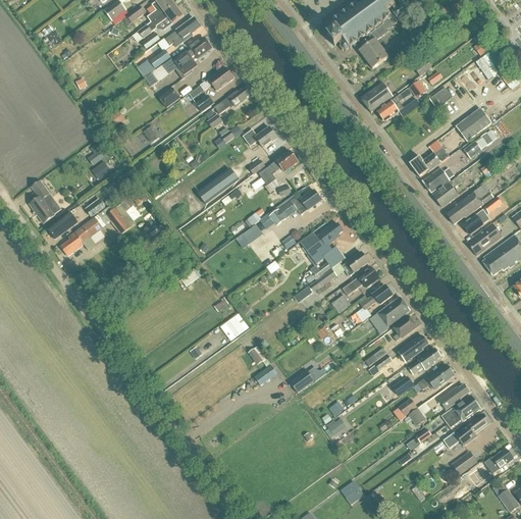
[(111,19),(125,8),(119,0),(114,0),(103,9),(111,19)]
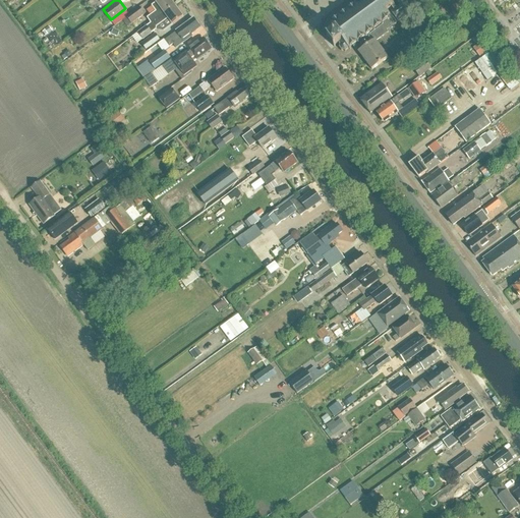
[(147,15),(151,20),(174,3),(171,0),(155,0),(151,3),(156,9),(147,15)]
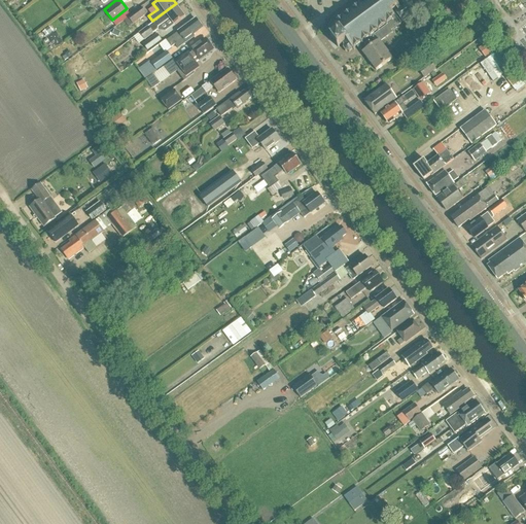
[(357,42),(362,49),(378,38),(379,39),(392,30),(390,28),(400,21),(394,12),(394,11),(401,20),(412,11),(406,3),(400,7),(399,5),(399,0),(356,0),(330,20),(331,21),(329,23),(329,27),(331,30),(330,30),(330,32),(331,33),(329,35),(338,46),(342,43),(341,46),(344,49),(350,50),(353,47),(352,46),(357,42)]
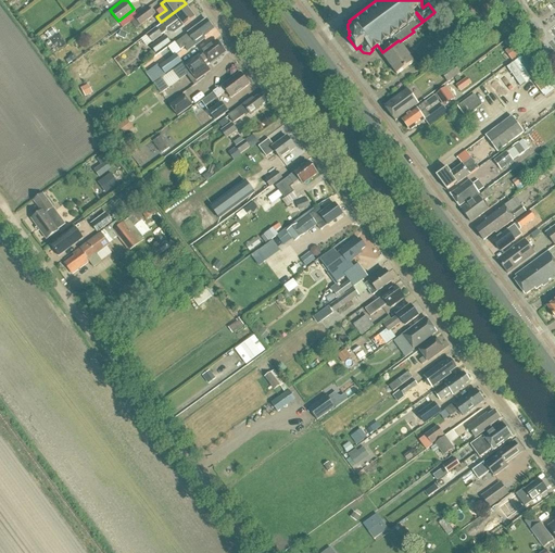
[(194,15),(186,3),(161,22),(147,33),(152,39),(162,33),(166,29),(166,26),(178,17),(184,24),(194,15)]
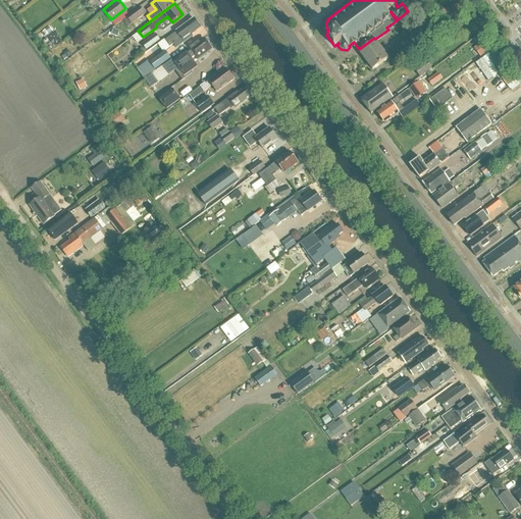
[(131,21),(144,11),(139,5),(125,14),(131,21)]
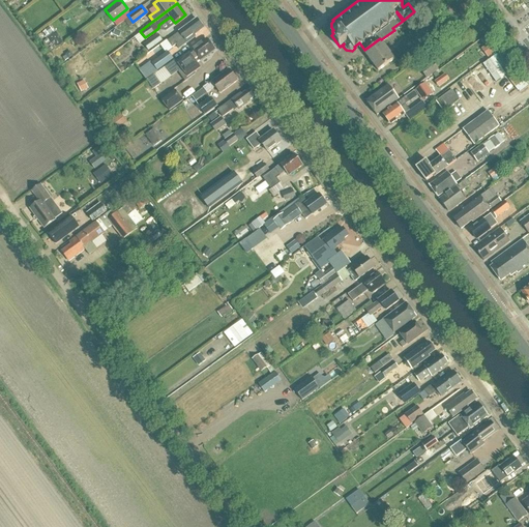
[(196,17),(167,38),(172,46),(183,37),(186,41),(196,34),(195,33),(203,26),(196,17)]
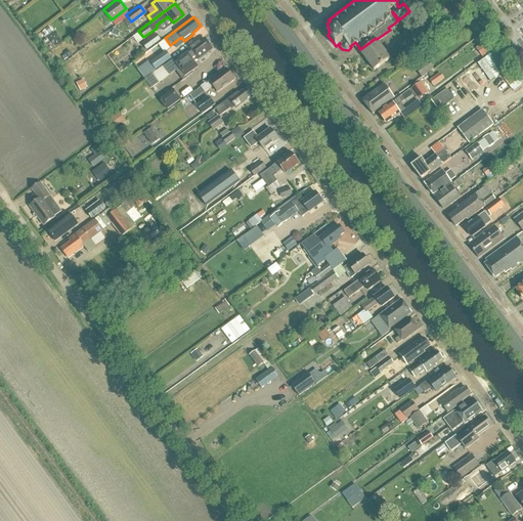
[(145,48),(160,38),(156,32),(141,42),(145,48)]
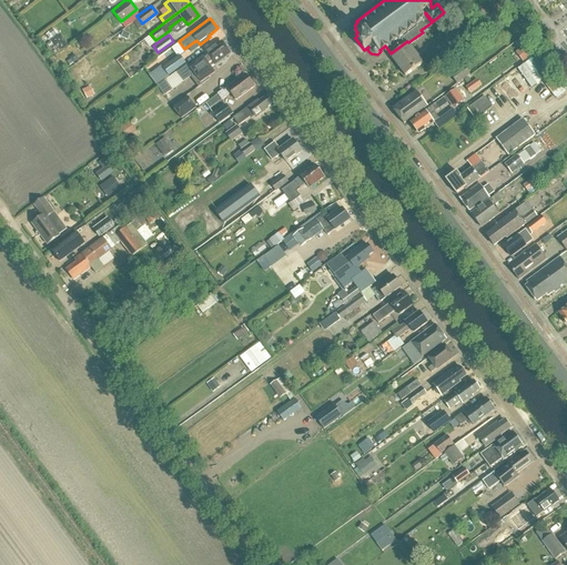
[(189,63),(192,69),(194,71),(191,73),(198,83),(206,78),(205,76),(213,70),(210,66),(213,63),(230,51),(228,49),(229,49),(226,44),(225,46),(221,40),(205,51),(202,54),(190,62),(189,63)]
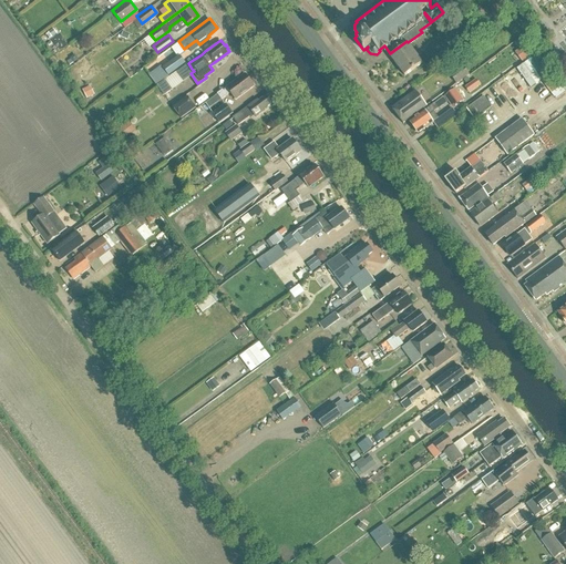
[(422,61),(408,42),(407,41),(390,53),(389,54),(403,74),(422,61)]
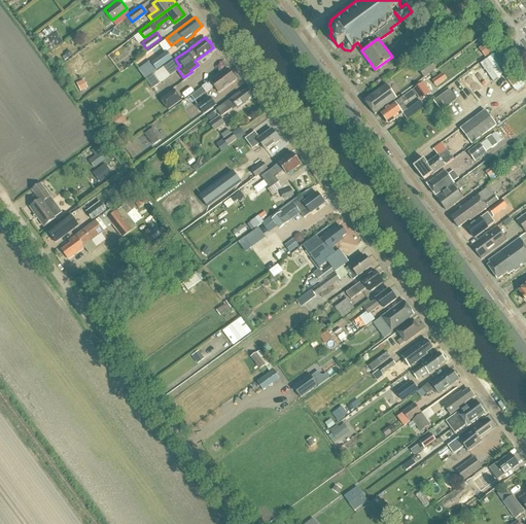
[(495,46),(489,39),(483,43),(489,51),(495,46)]
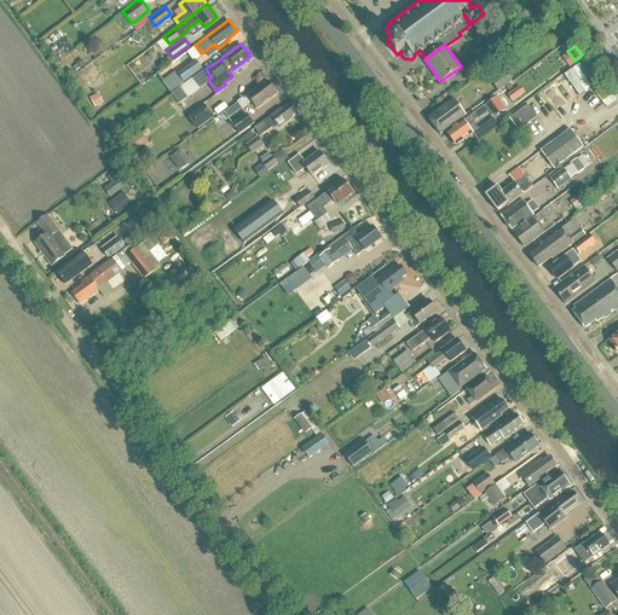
[(183,80),(201,67),(195,58),(177,71),(183,80)]
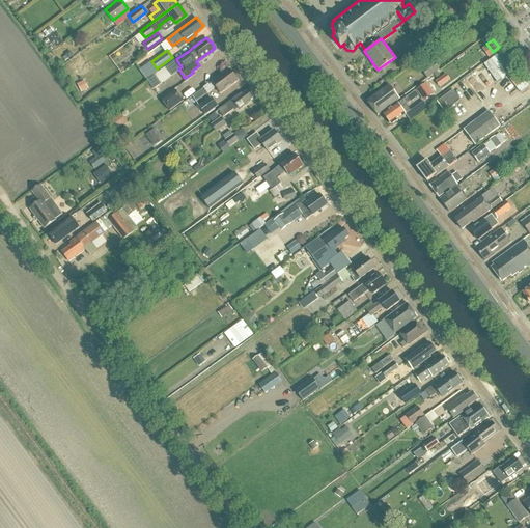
[(500,50),(483,62),(492,74),(497,80),(506,73),(511,70),(507,63),(509,62),(500,50)]
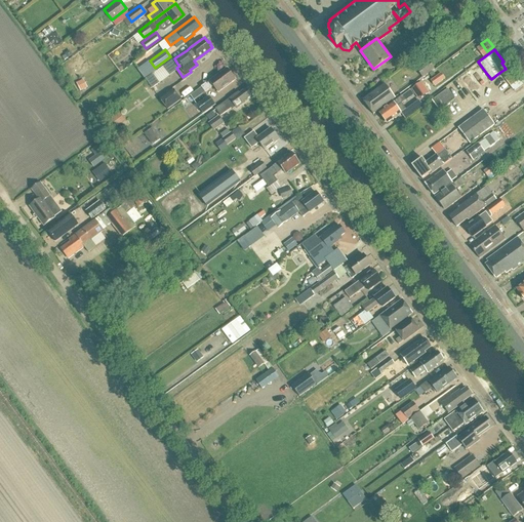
[(431,69),(434,67),(428,58),(415,67),(421,76),(428,71),(431,69)]
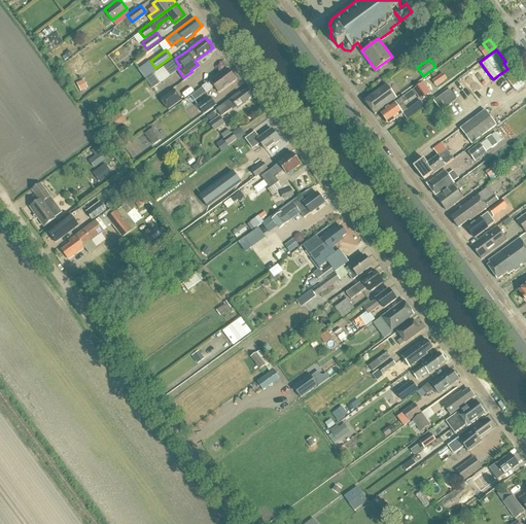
[(525,82),(512,66),(507,69),(502,72),(516,90),(525,82)]
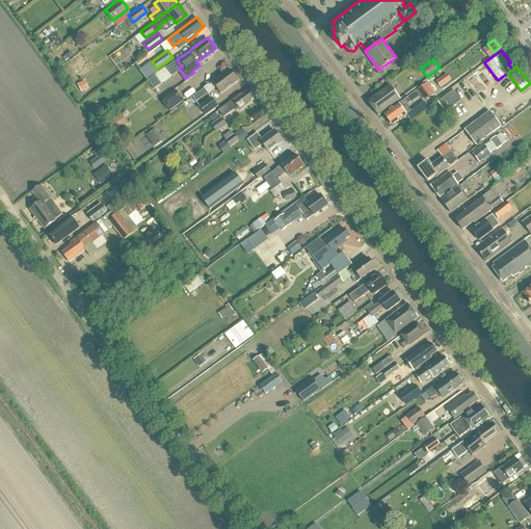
[(238,79),(230,68),(213,80),(212,79),(203,85),(207,91),(215,85),(220,91),(238,79)]
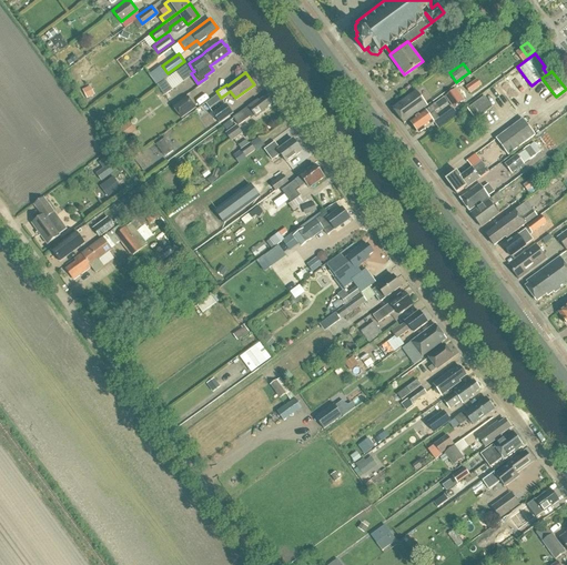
[(476,76),(465,82),(468,90),(481,83),(476,76)]
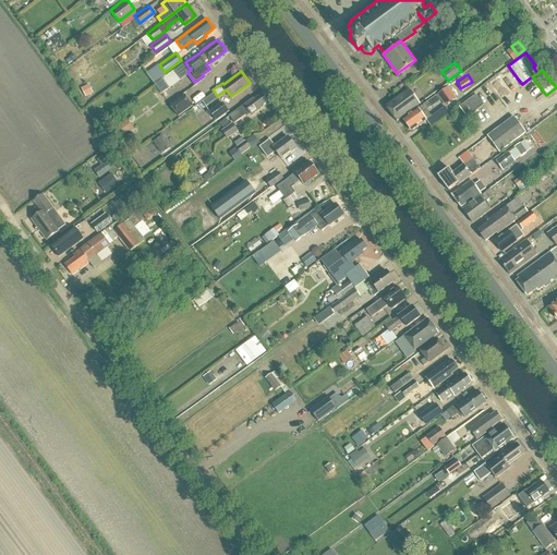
[(168,86),(161,76),(154,82),(160,92),(168,86)]
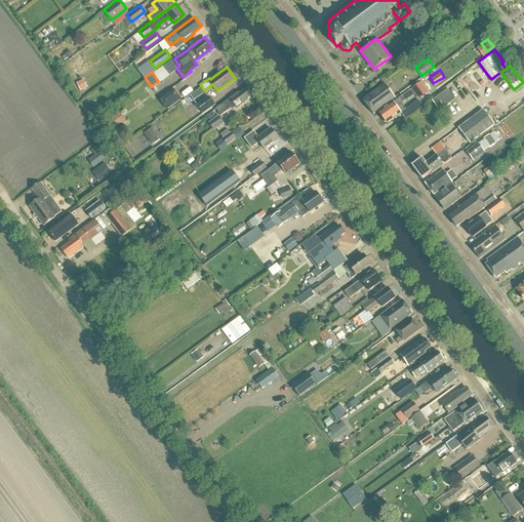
[(80,89),(87,85),(83,77),(76,81),(80,89)]
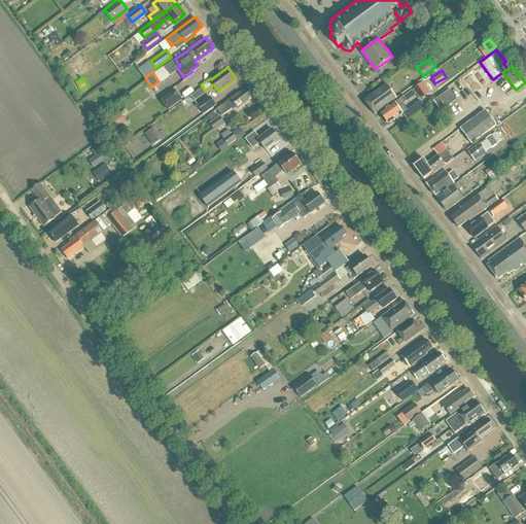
[(429,91),(422,80),(412,88),(420,98),(429,91)]
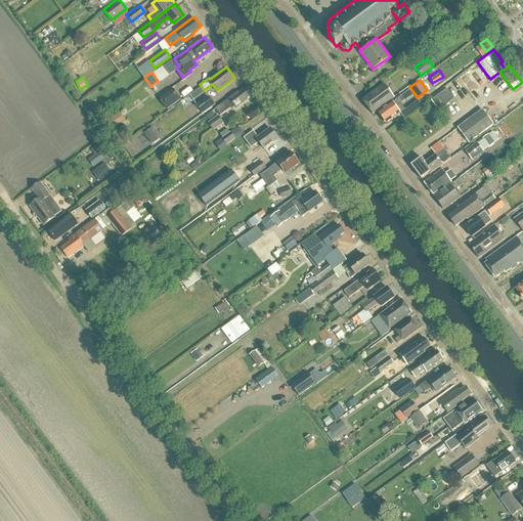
[(394,96),(384,81),(361,97),(372,112),(394,96)]
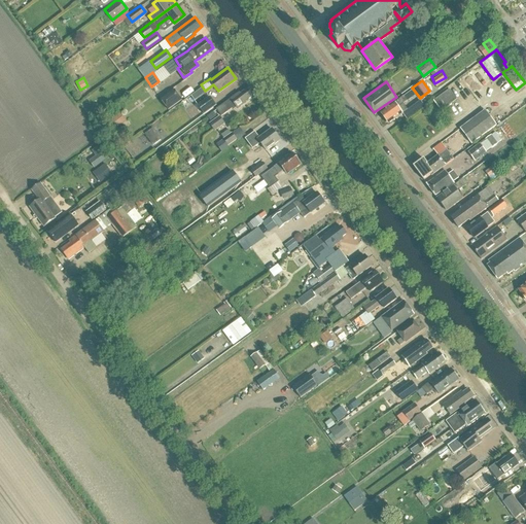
[(252,95),(247,86),(246,88),(241,92),(240,90),(219,104),(215,107),(220,114),(224,111),(235,104),(237,107),(245,101),(245,100),(251,95),(251,96),(252,95)]
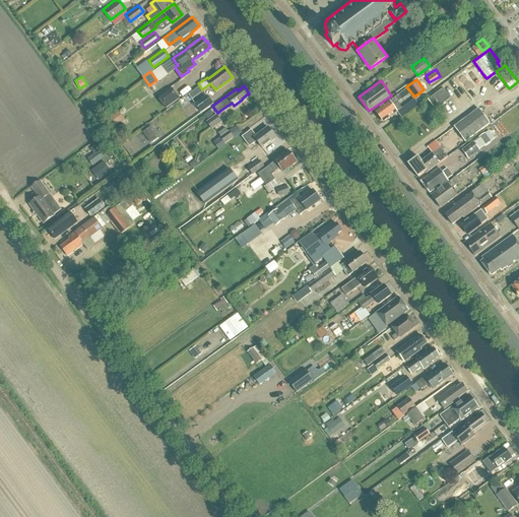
[(172,86),(157,97),(165,107),(179,97),(172,86)]
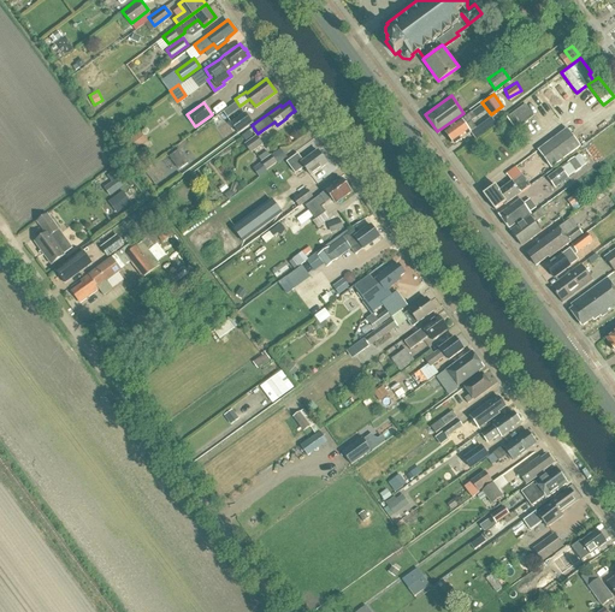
[(525,102),(506,116),(514,128),(533,114),(525,102)]
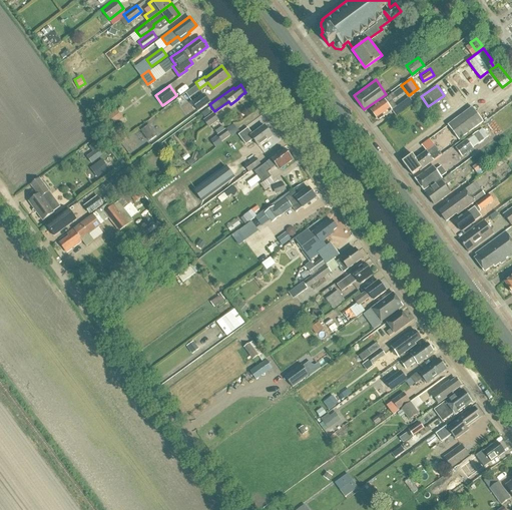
[(191,100),(197,108),(209,100),(203,91),(191,100)]
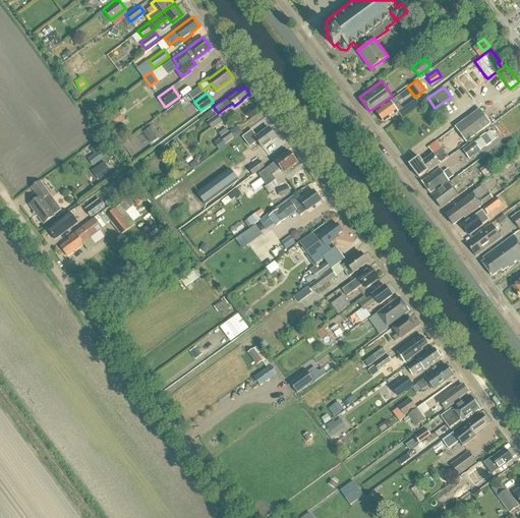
[(391,115),(398,110),(397,110),(402,106),(398,101),(402,98),(398,93),(376,110),(379,114),(378,115),(381,120),(382,119),(383,120),(390,115),(391,115)]
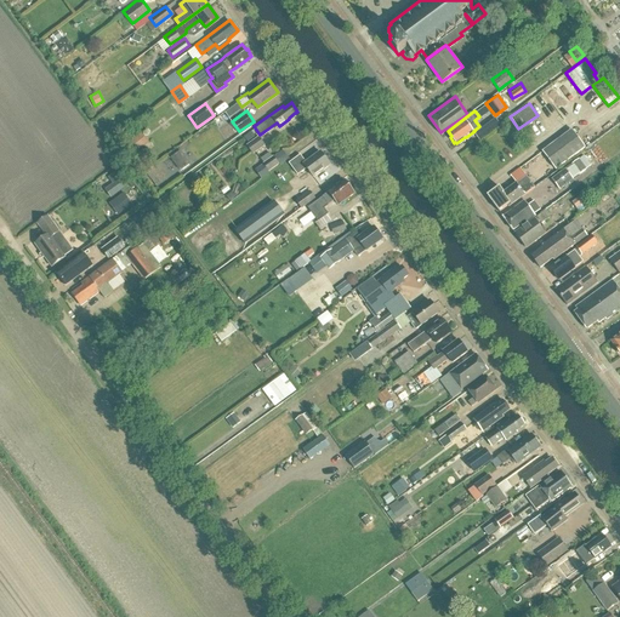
[(541,149),(555,167),(584,144),(570,127),(541,149)]
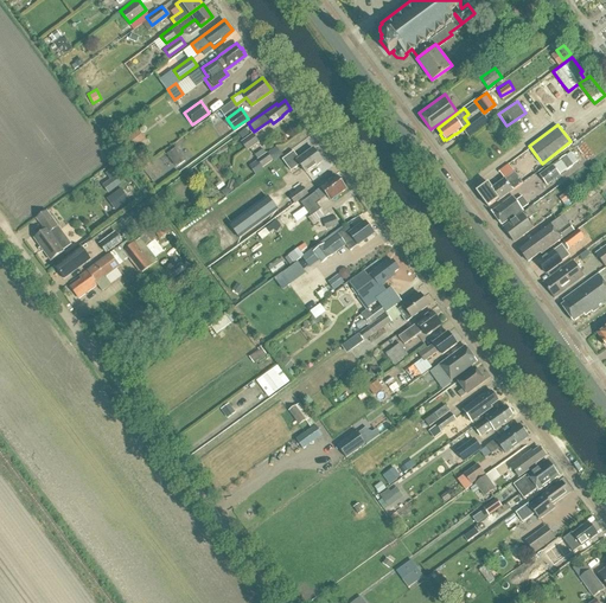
[(126,136),(132,146),(144,138),(138,128),(126,136)]
